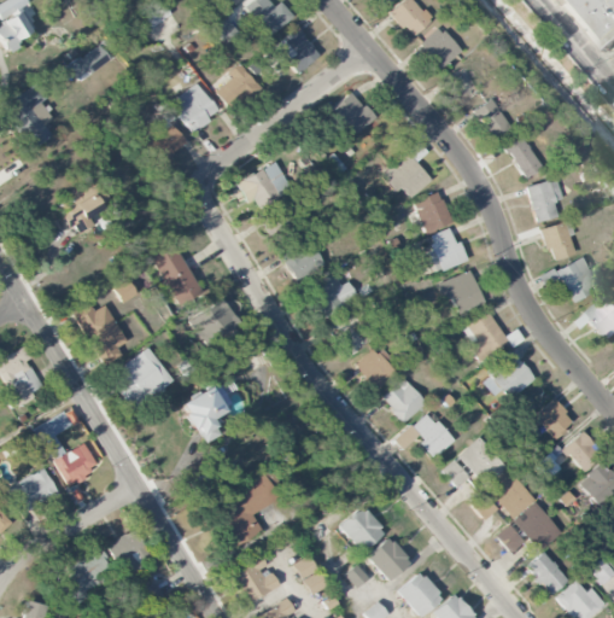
[(6,0),(0,4),(0,19),(3,25),(0,27),(0,35),(10,53),(23,47),(18,39),(35,30),(23,7),(29,4),(27,0),(6,0)]
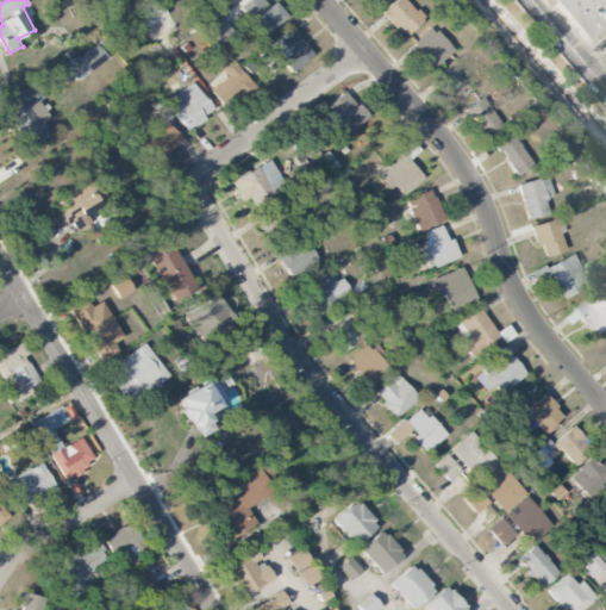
[(170,16),(161,0),(160,0),(142,11),(150,27),(170,16)]
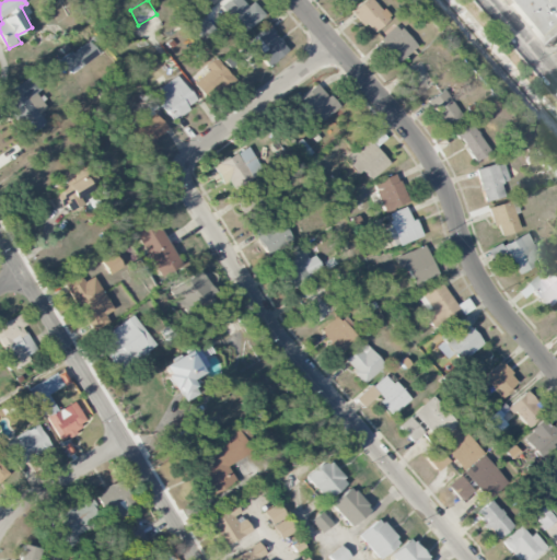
[(255,1),(251,6),(244,0),(223,0),(220,3),(246,33),(267,14),(255,1)]
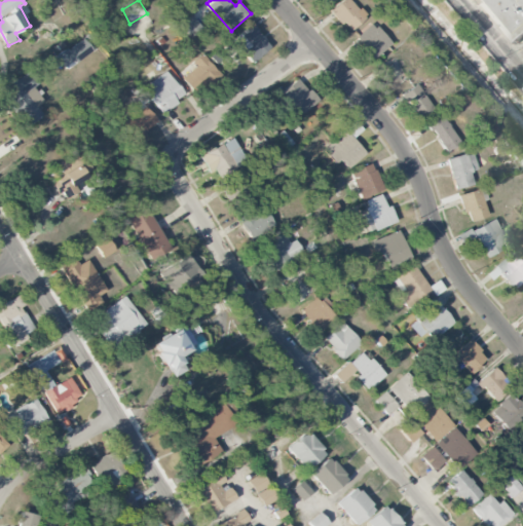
[(351,32),(368,16),(352,0),(343,0),(332,10),(351,32)]
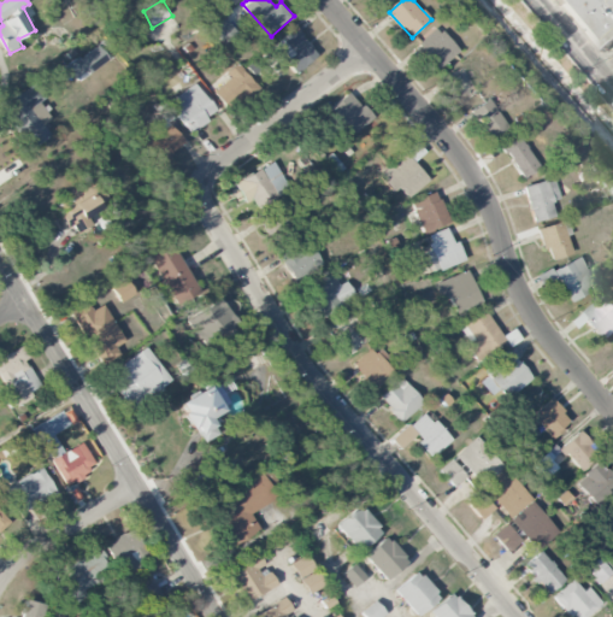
[(612,0),(558,0),(603,54),(612,47),(612,0)]
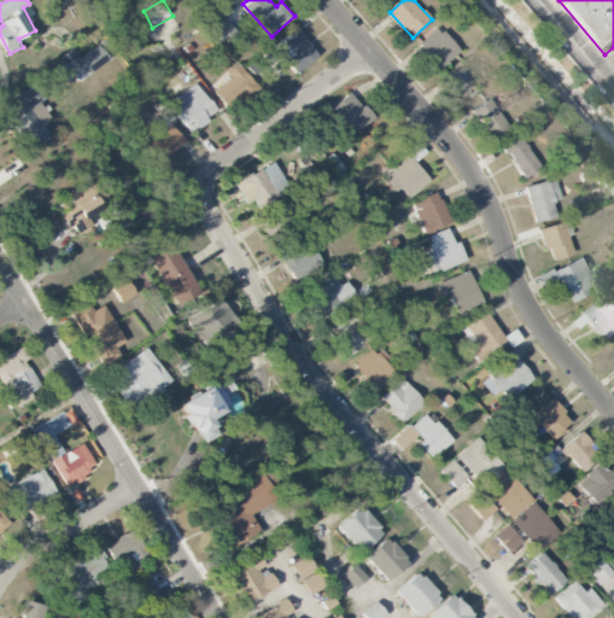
[(226,44),(239,34),(228,18),(215,28),(226,44)]
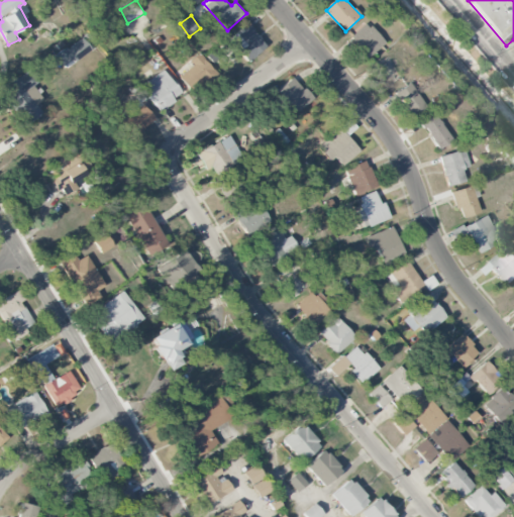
[(268,45),(248,23),(229,40),(249,63),(268,45)]
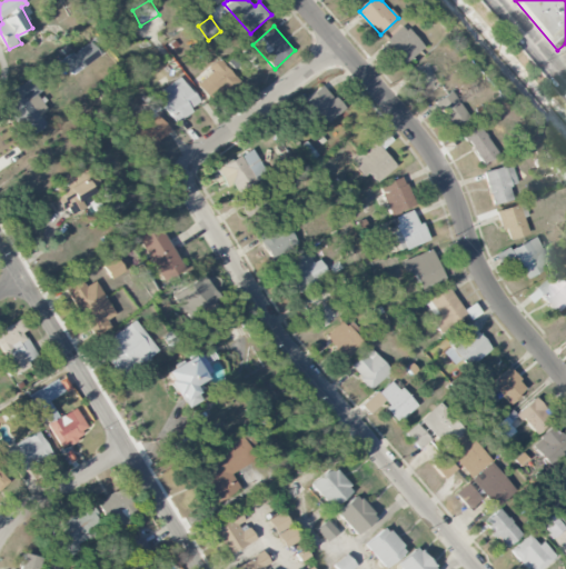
[(425,49),(407,26),(387,40),(405,63),(425,49)]
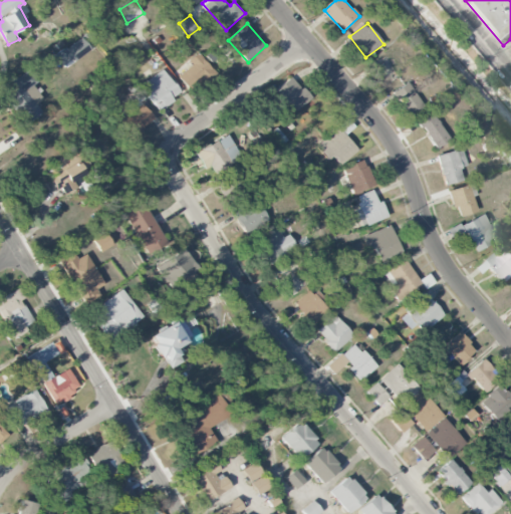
[(59,70),(97,43),(90,33),(51,60),(59,70)]
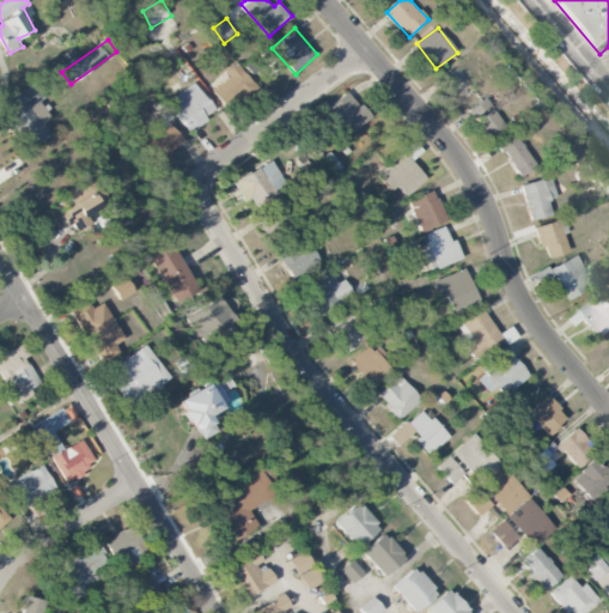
[(213,90),(229,109),(256,86),(238,62),(225,73),(229,77),(213,90)]
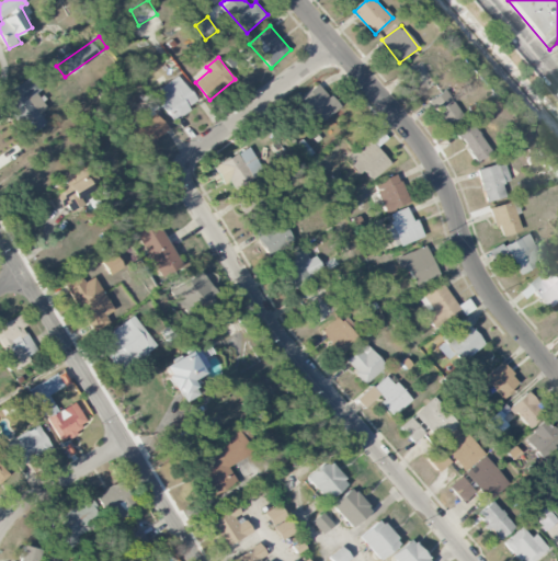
[(31,135),(48,123),(41,113),(48,107),(38,93),(43,90),(33,76),(4,95),(31,135)]
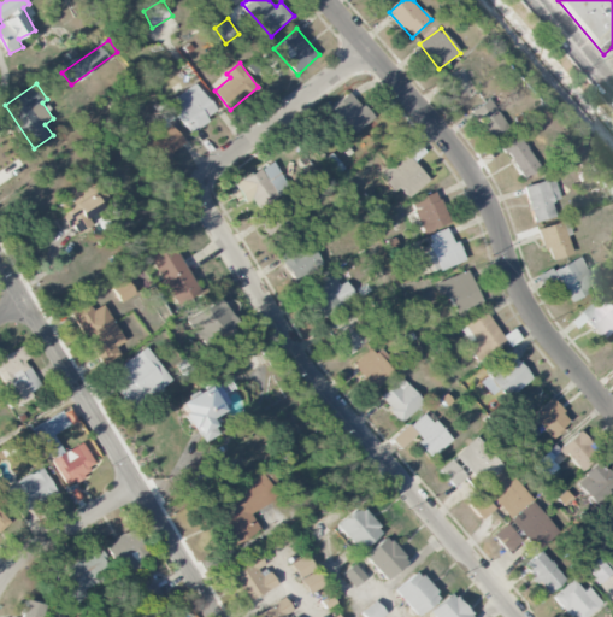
[(171,103),(194,134),(211,122),(208,118),(218,111),(198,83),(171,103)]
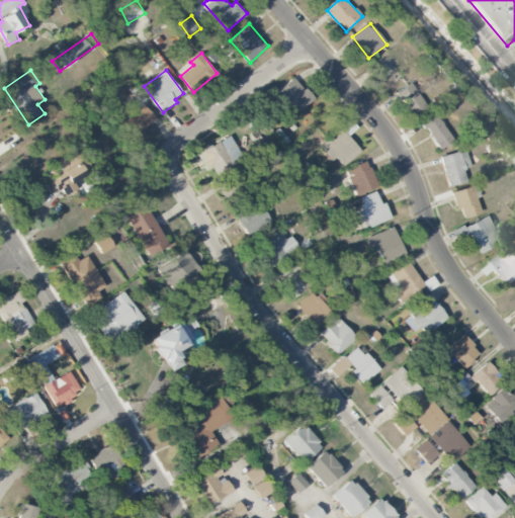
[(296,114),(314,98),(294,77),(276,94),(296,114)]
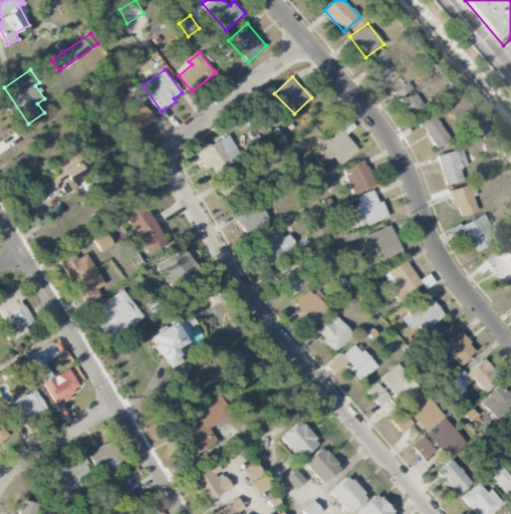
[(428,109),(410,82),(395,92),(413,119),(428,109)]
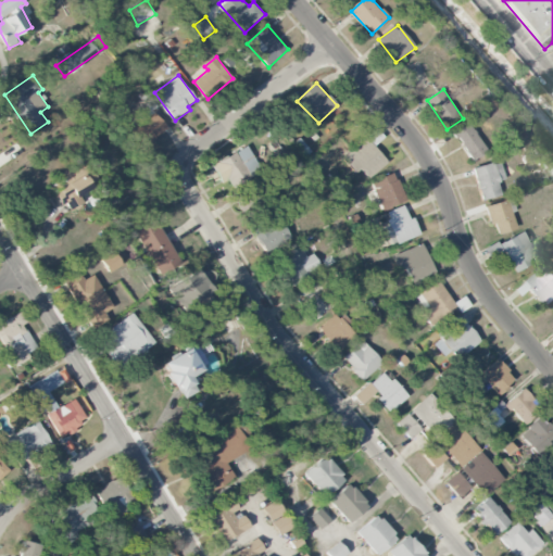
[(150,144),(170,130),(154,109),(134,123),(150,144)]
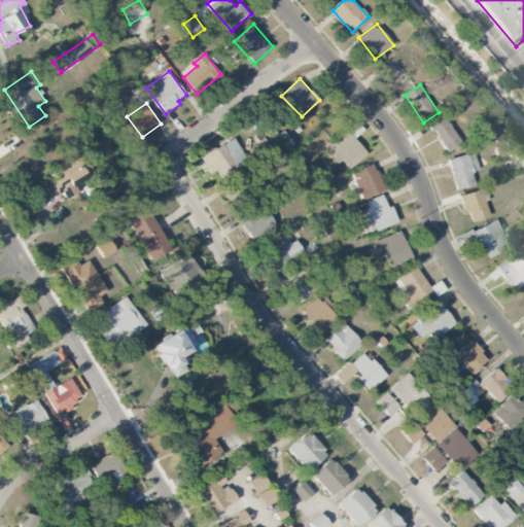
[(430,121),(447,153),(462,145),(446,113),(430,121)]
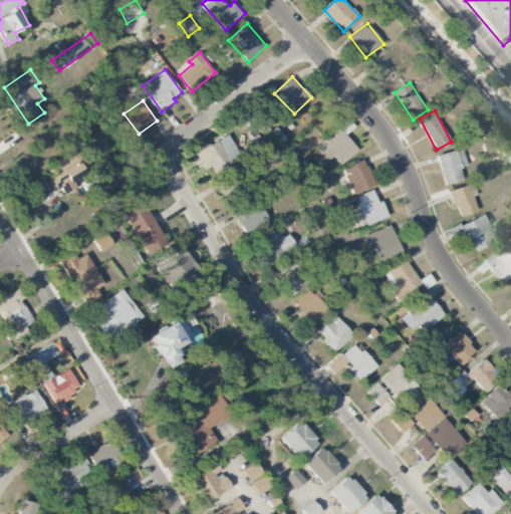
[(358,152),(340,126),(317,144),(329,161),(335,156),(341,165),(358,152)]
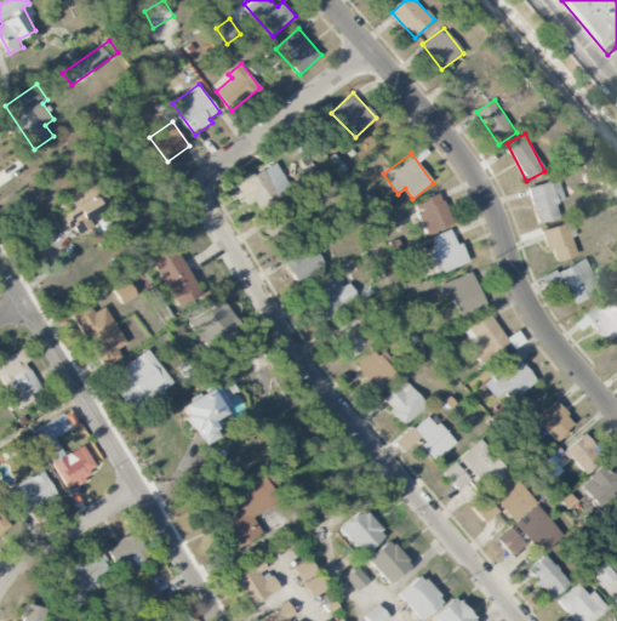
[(261,210),(293,192),(276,163),(236,184),(249,206),(256,201),(261,210)]
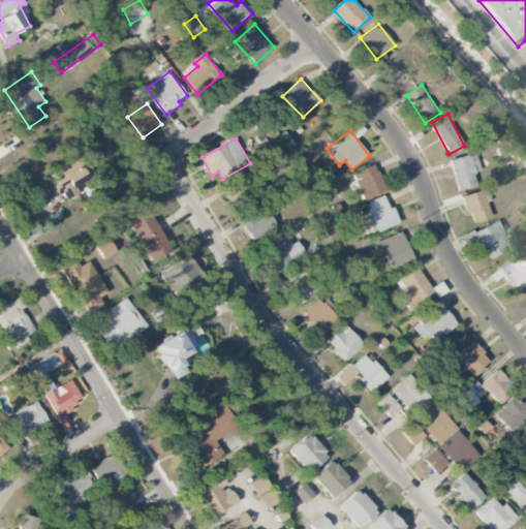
[(478,185),(474,173),(483,170),(477,153),(451,160),(460,191),(478,185)]
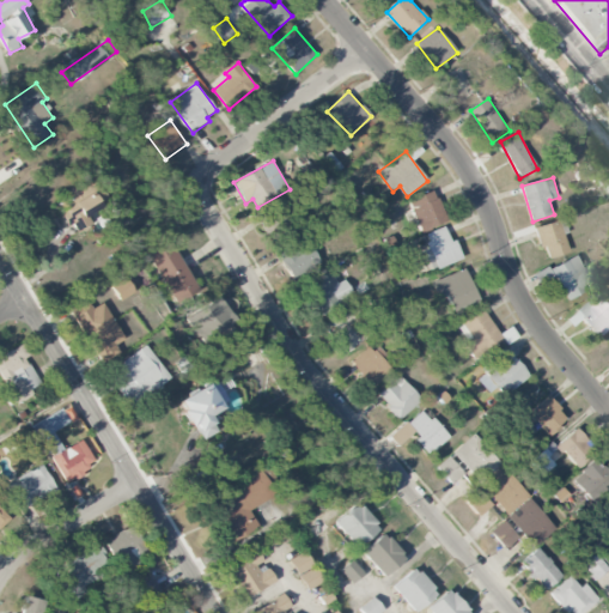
[(74,234),(93,224),(87,213),(108,204),(97,178),(58,196),(74,234)]
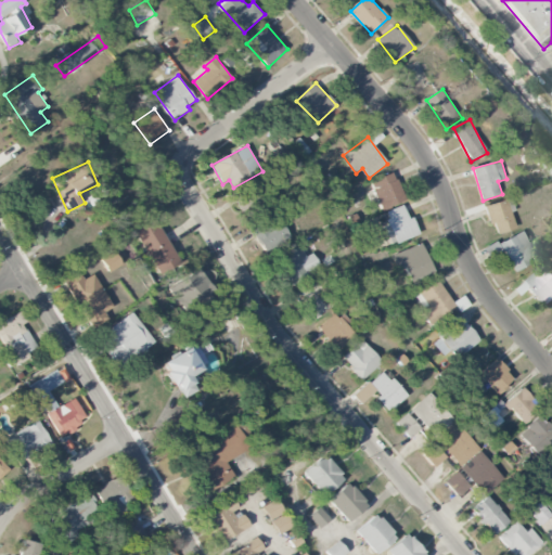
[(407,201),(395,171),(371,181),(383,210),(407,201)]
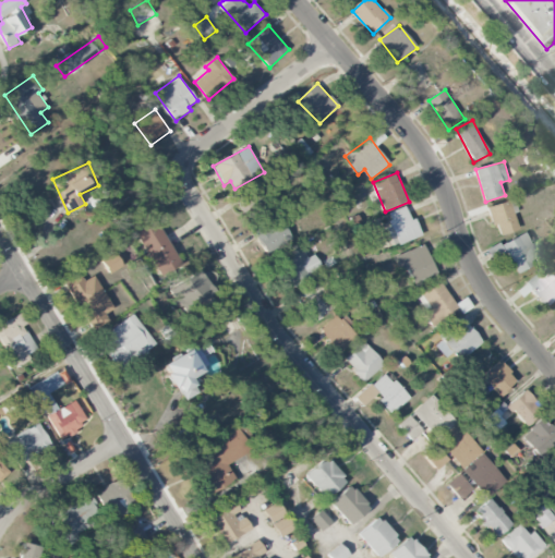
[(489,206),(493,227),(499,226),(501,234),(519,230),(513,201),(489,206)]
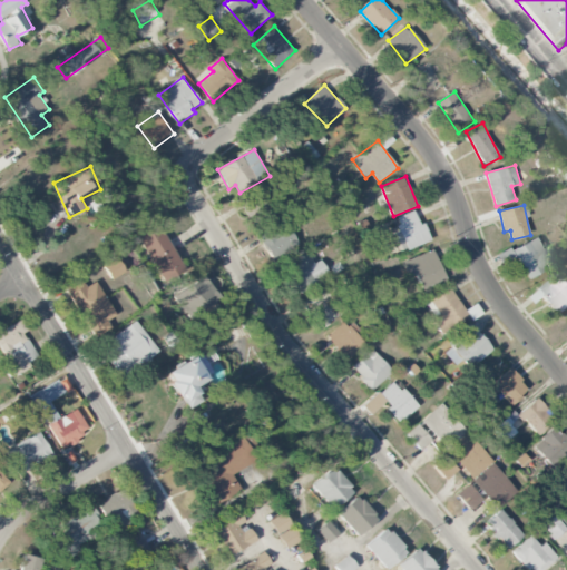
[(105,225),(115,219),(108,208),(105,210),(103,207),(90,215),(96,223),(101,219),(105,225)]
